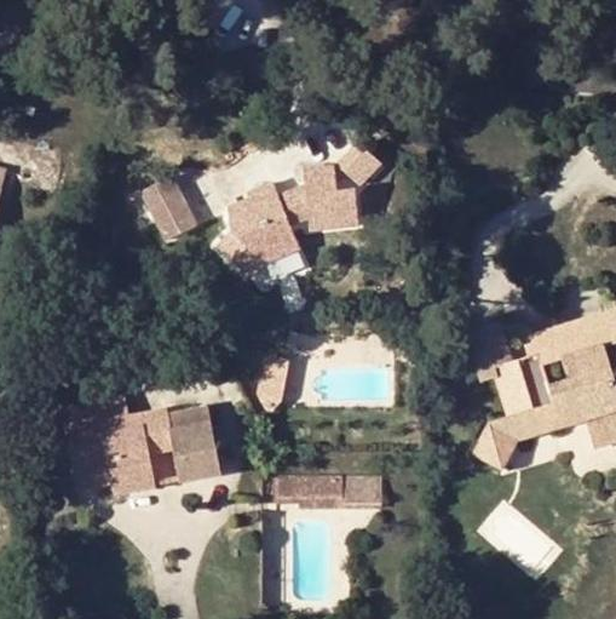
[(368,141),(366,139),(364,141),(344,159),(363,183),(386,164),(368,141)]
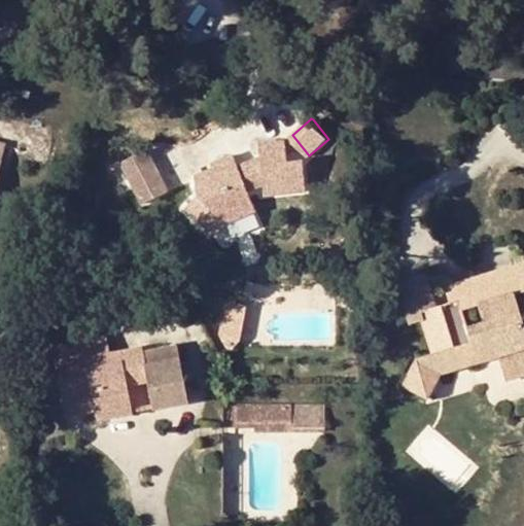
[(153,134),(127,139),(136,186),(163,181),(153,134)]
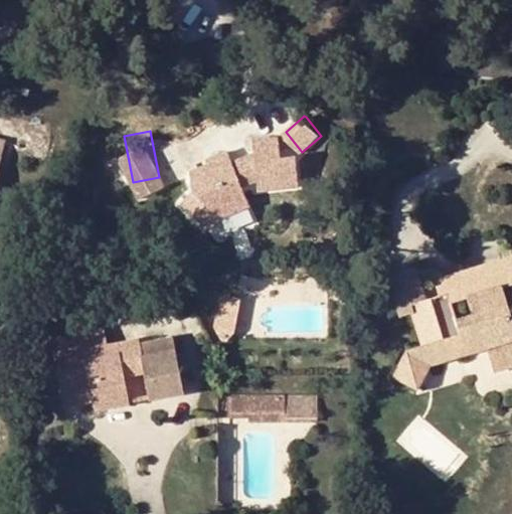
[(253,137),(256,154),(257,162),(232,169),(229,161),(208,169),(206,163),(190,169),(187,194),(177,206),(195,226),(211,215),(222,221),(244,212),(236,188),(253,182),(257,192),(265,191),(264,183),(296,180),(293,155),(279,156),(277,135),(253,137)]
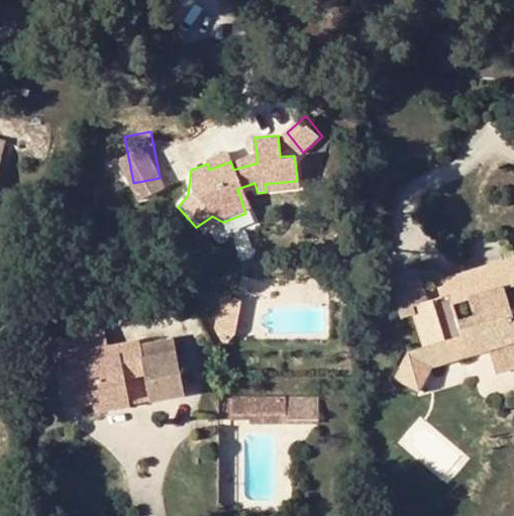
[(209,170),(230,162),(227,152),(205,161),(207,164),(209,170)]
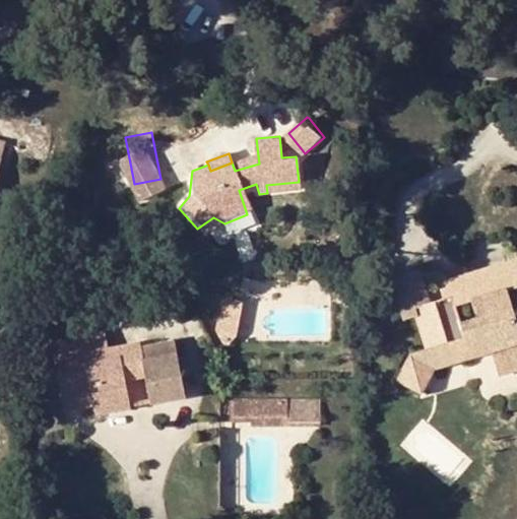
[(235,171),(259,164),(258,155),(232,163),(235,171)]
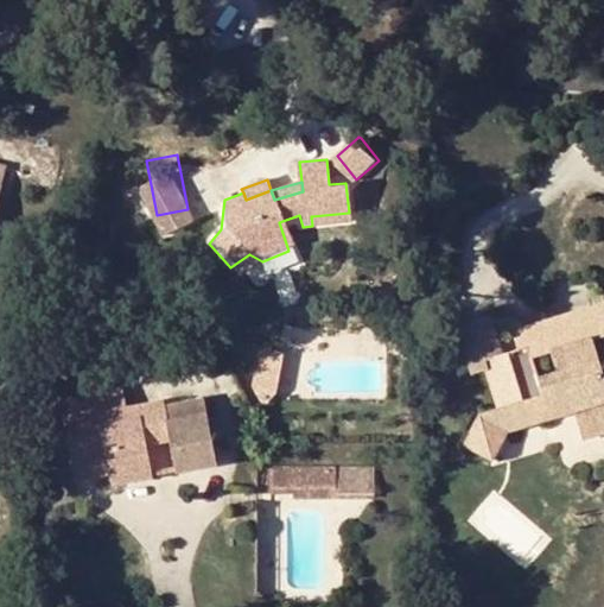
[(311,216),(312,226),(349,222),(349,213),(311,216)]
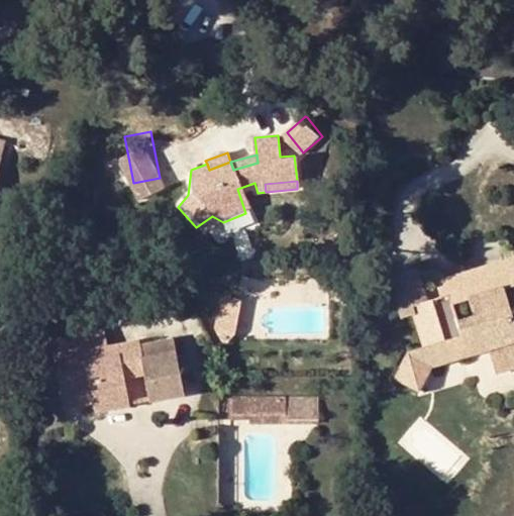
[(208,229),(215,225),(223,222),(212,216),(196,227),(203,234),(208,229)]
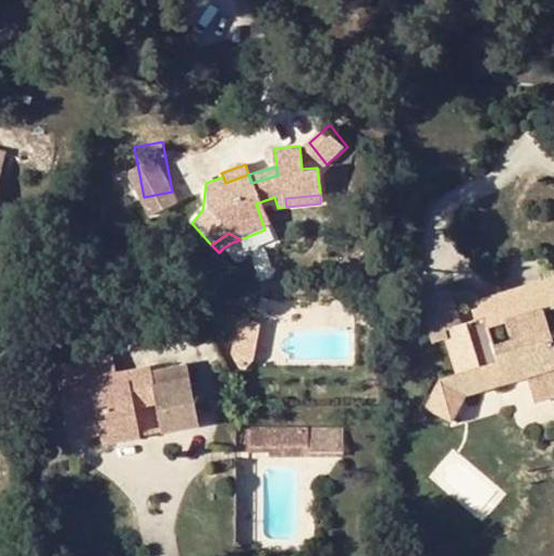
[(481,311),(553,288),(553,279),(479,305),(481,311)]
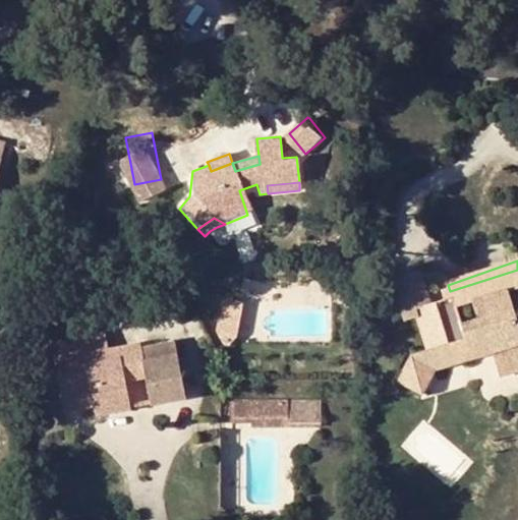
[(430,307),(418,272),(389,280),(402,322),(412,319),(425,351),(406,357),(394,383),(420,396),(433,370),(491,354),(498,380),(517,373),(517,316),(510,295),(517,292),(517,270),(450,291),(443,293),(446,301),(430,307)]
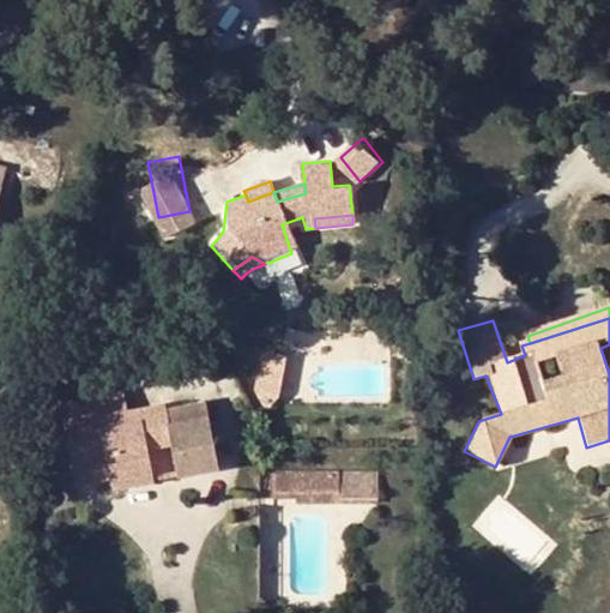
[(257,380),(271,410),(284,394),(291,355),(264,349),(257,380)]
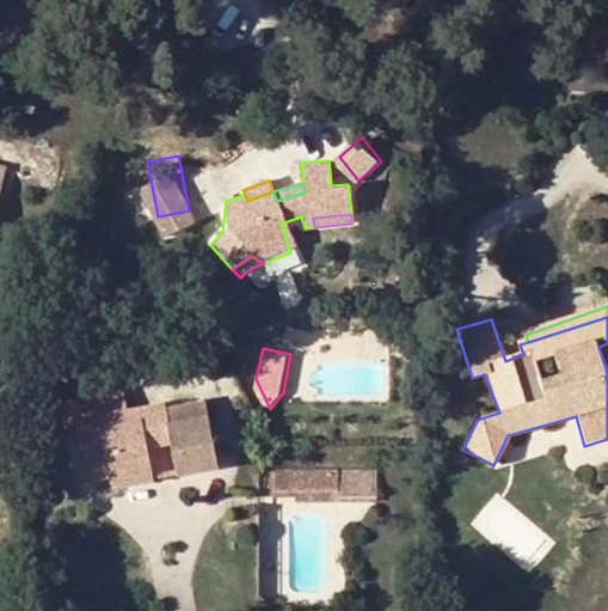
[(99,385),(60,389),(69,470),(104,466),(105,478),(146,474),(143,454),(171,451),(173,470),(213,466),(206,402),(170,405),(170,396),(127,402),(128,416),(103,419),(100,404),(99,385)]
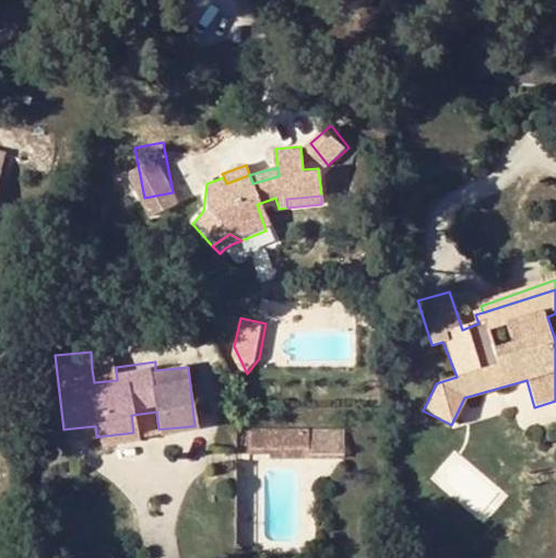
[(117,380),(116,367),(92,369),(94,382),(117,380)]
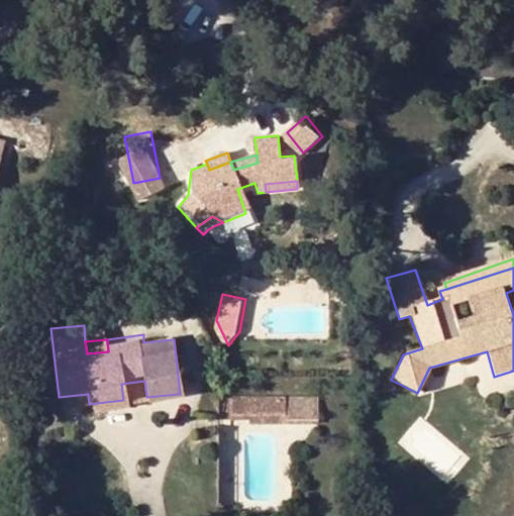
[(229,397),(213,397),(213,419),(229,419),(229,397)]
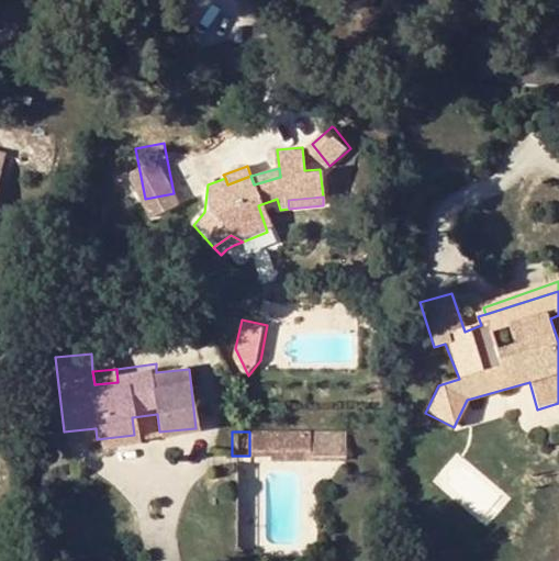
[(249,432),(249,456),(310,458),(311,432),(249,432)]
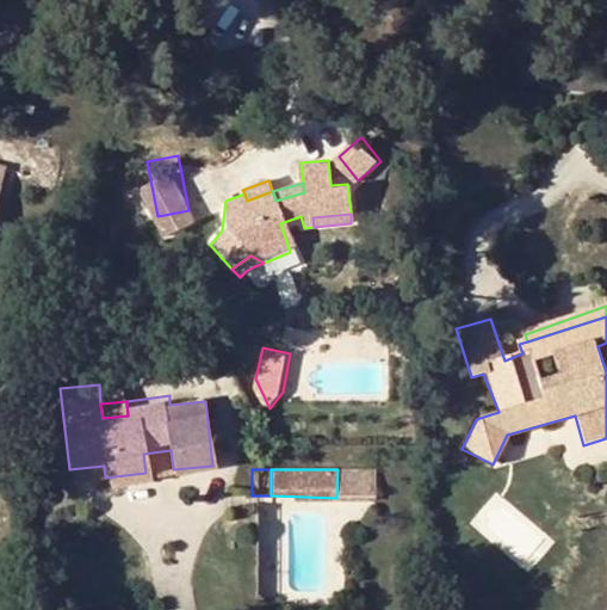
[(336,498),(371,499),(373,469),(338,469),(336,498)]
